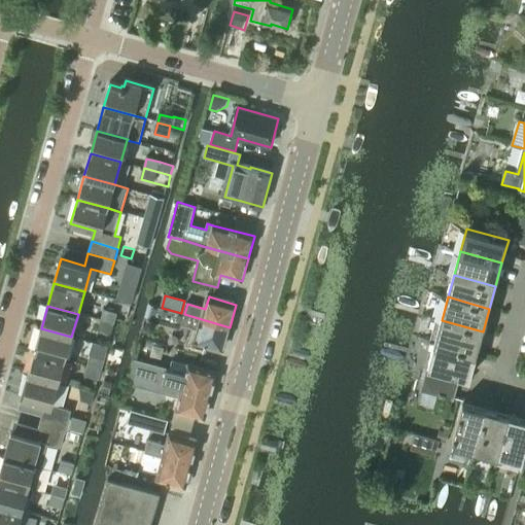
[(162,308),(155,306),(153,306),(148,320),(180,328),(181,324),(200,329),(196,342),(223,349),(230,327),(184,314),(181,313),(162,308)]
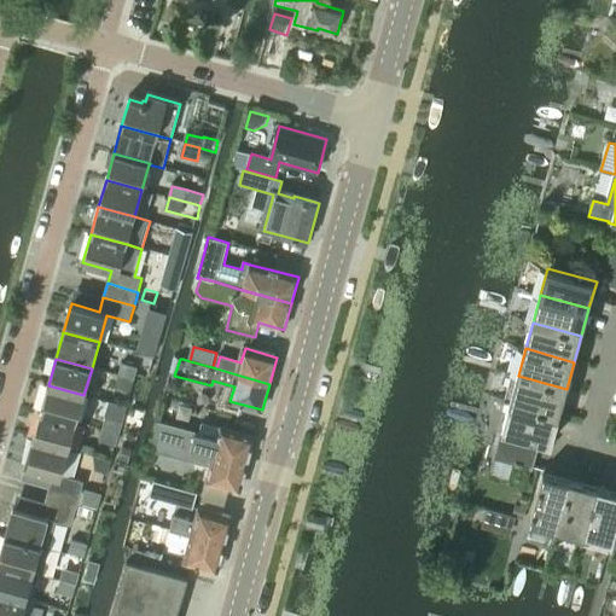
[(134,381),(138,368),(122,365),(120,376),(134,381)]
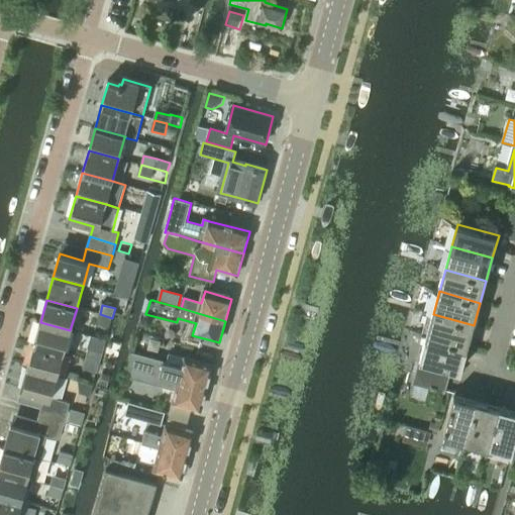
[(109,328),(112,318),(100,314),(97,325),(109,328)]
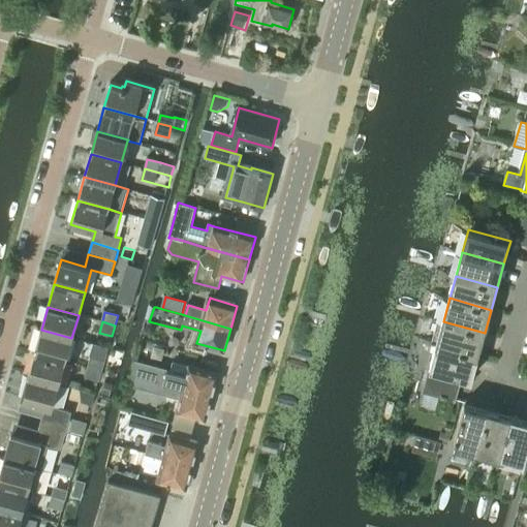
[(478,355),(485,333),(443,321),(437,344),(478,355)]
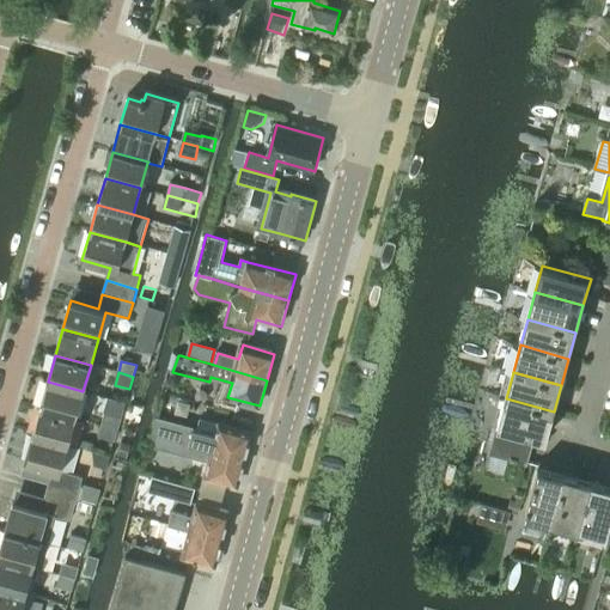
[(48,382),(40,409),(75,419),(83,391),(48,382)]
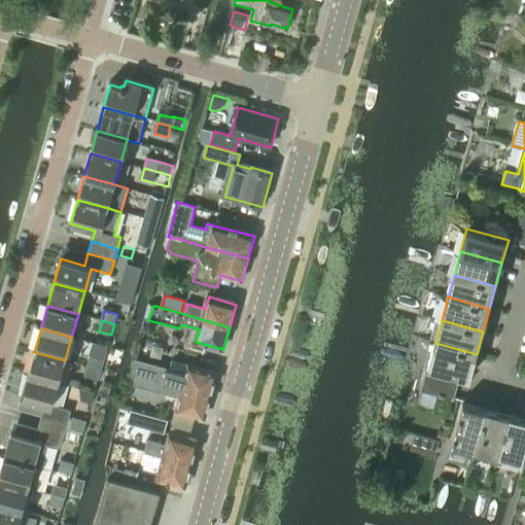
[(461,375),(470,377),(477,354),(435,343),(422,389),(454,398),(461,375)]
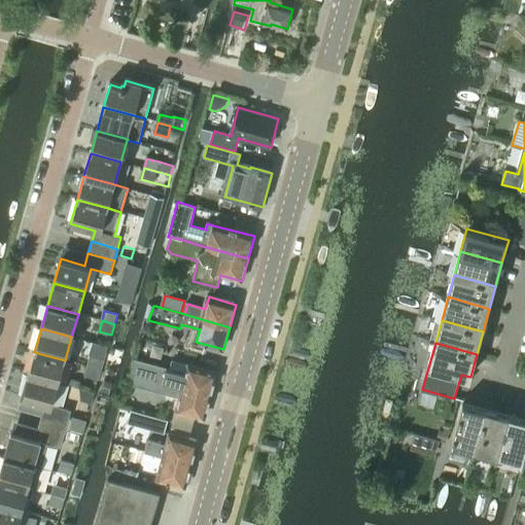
[(34,352),(28,375),(59,383),(65,360),(34,352)]
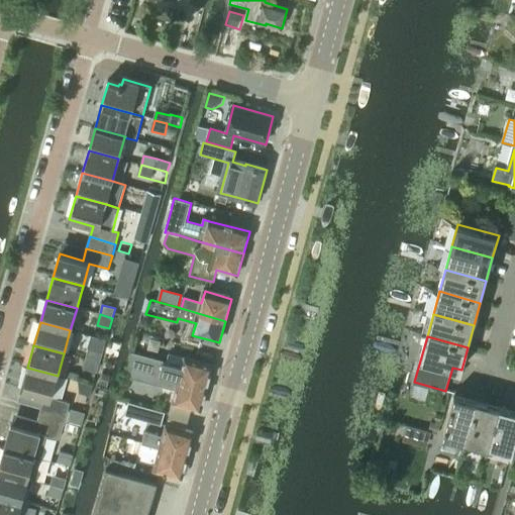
[(100,364),(102,353),(90,349),(87,359),(100,364)]
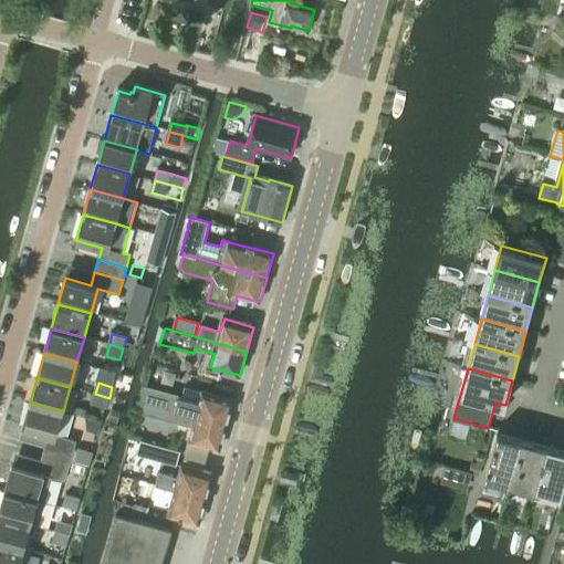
[(146,386),(142,401),(226,427),(233,401),(231,400),(204,393),(185,387),(183,396),(146,386)]
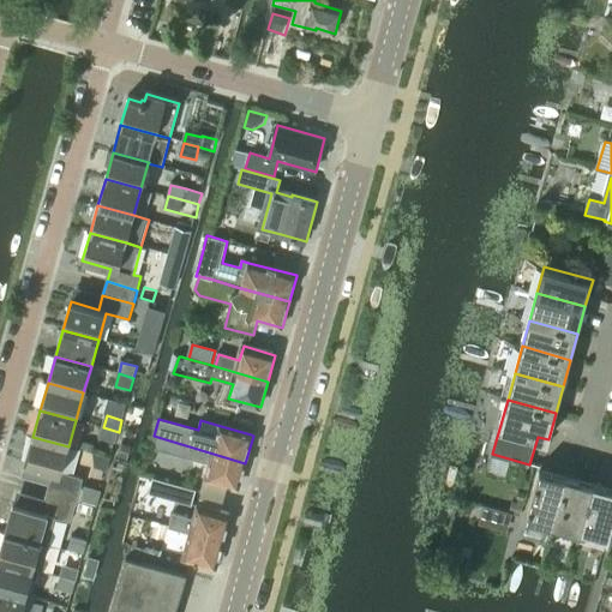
[(115,444),(119,432),(103,427),(100,441),(115,444)]
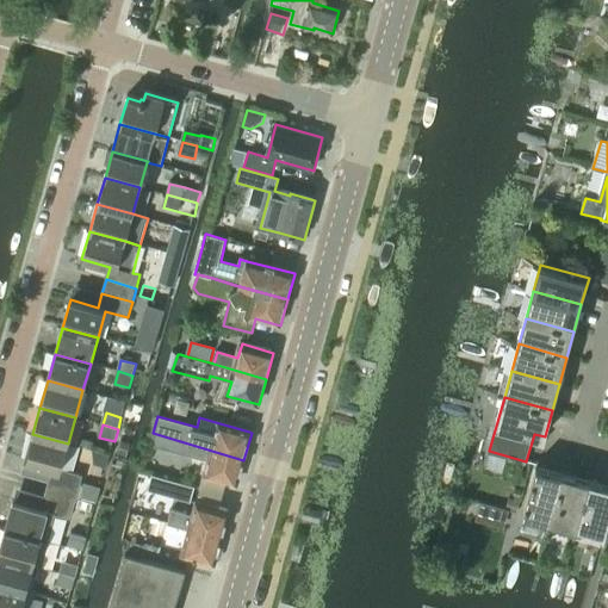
[(149,433),(147,445),(148,445),(209,461),(205,476),(237,485),(237,484),(243,460),(153,433),(153,434),(152,433),(149,433)]
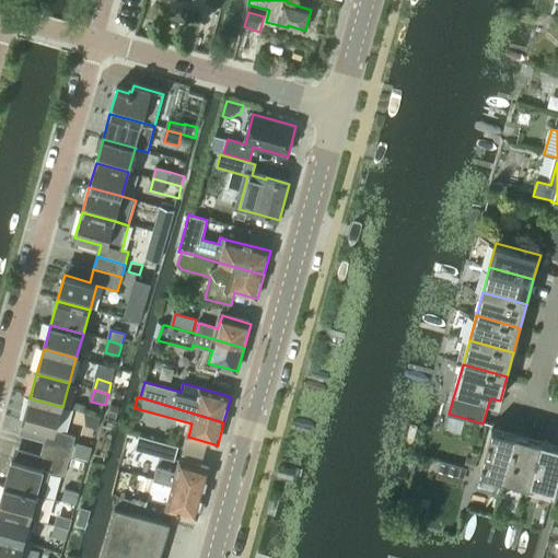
[(30,398),(23,423),(48,430),(45,442),(72,451),(76,438),(55,431),(62,407),(30,398)]
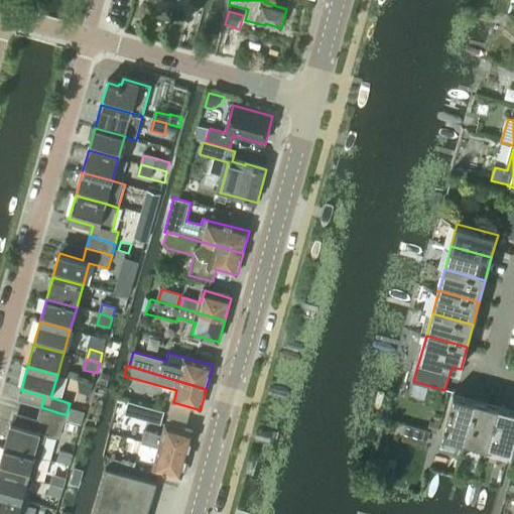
[(466,439),(477,400),(455,393),(443,433),(466,439)]
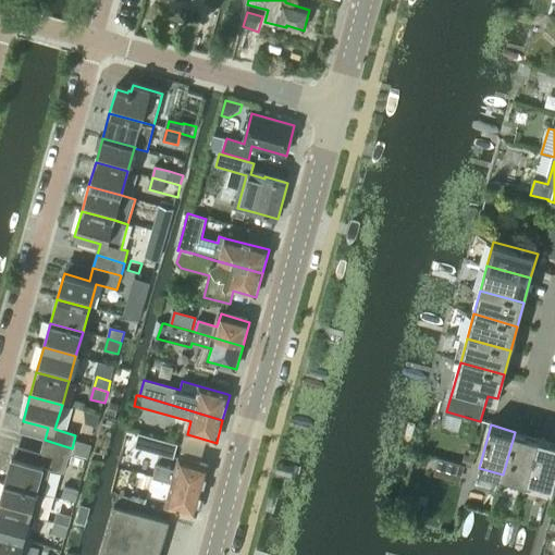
[(528,481),(540,439),(515,432),(503,475),(528,481)]
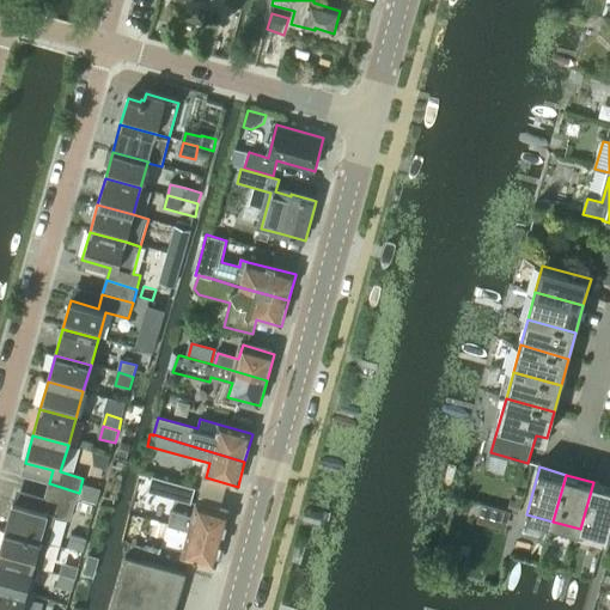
[(607,536),(609,525),(609,486),(593,482),(580,529),(607,536)]
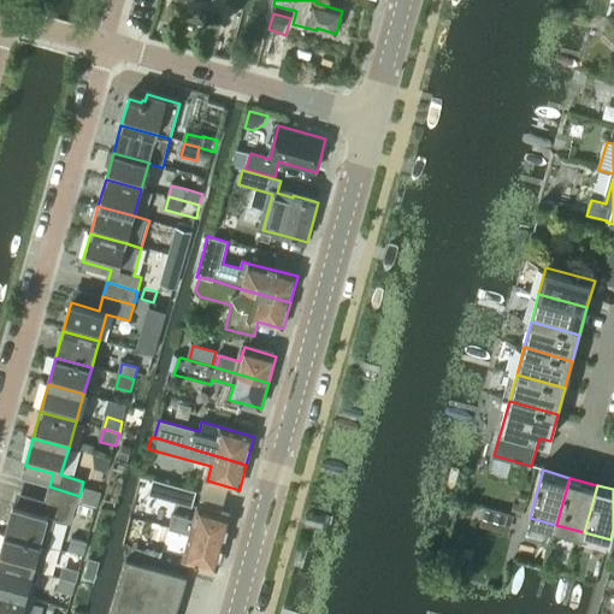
[(49,486),(45,500),(76,509),(80,496),(49,486)]
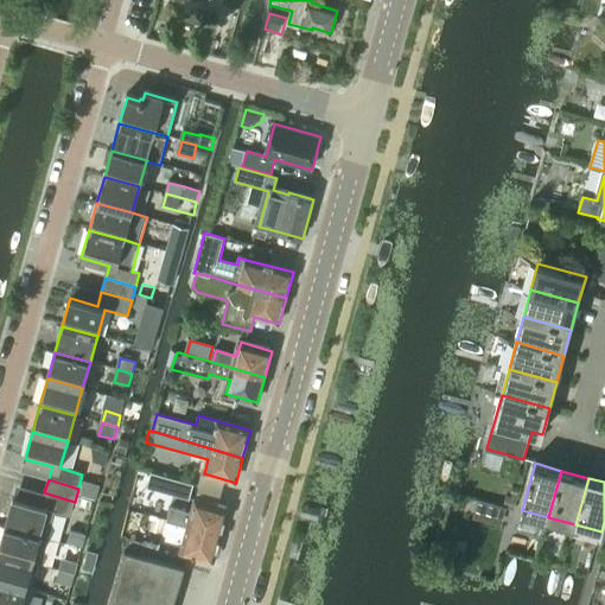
[(96,502),(100,486),(83,483),(80,497),(96,502)]
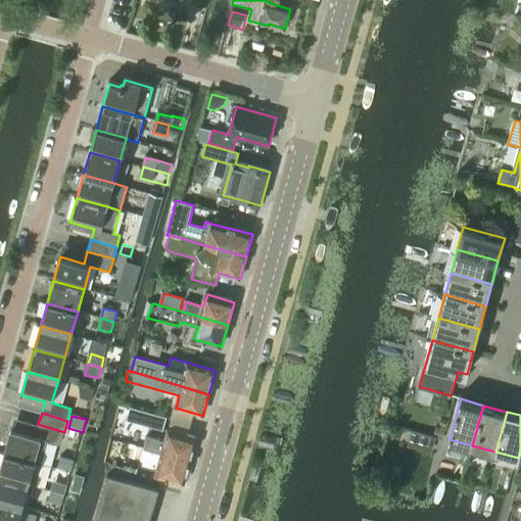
[(11,431),(4,454),(35,462),(43,464),(49,442),(60,445),(64,432),(38,424),(35,437),(11,431)]
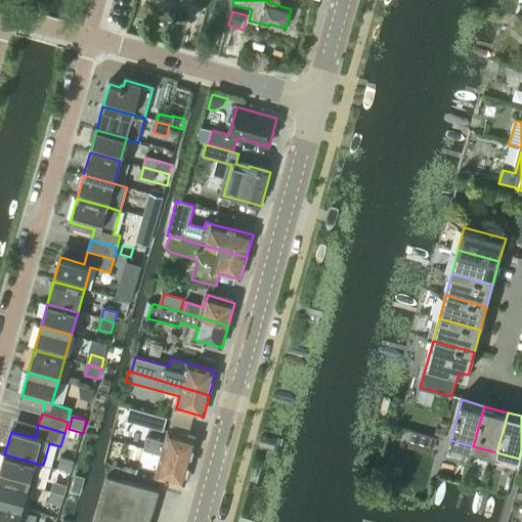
[(190,462),(197,440),(169,432),(166,444),(148,439),(145,449),(190,462)]
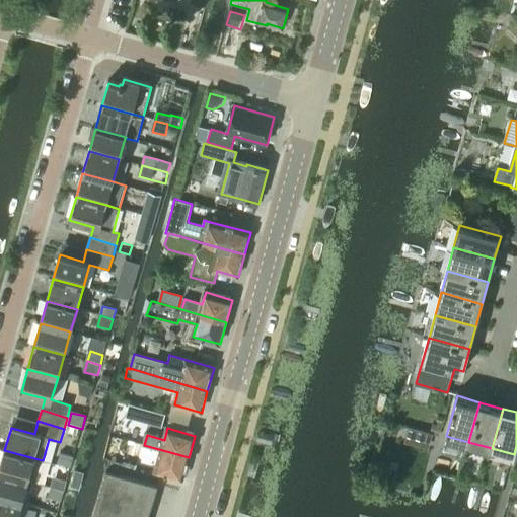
[(410,428),(408,436),(416,438),(415,442),(431,446),(434,435),(410,428)]
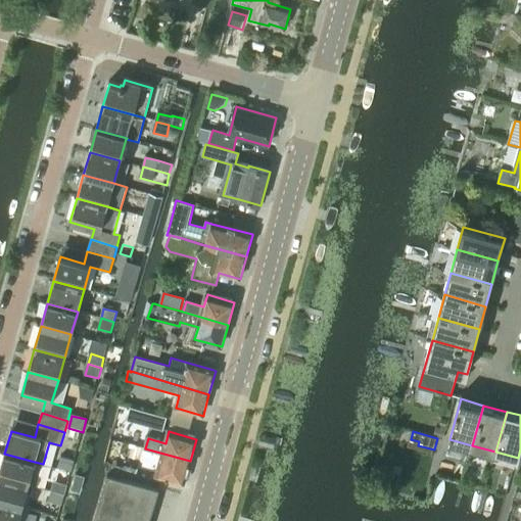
[(160,464),(157,475),(156,476),(162,477),(184,483),(190,461),(145,448),(142,459),(160,464)]
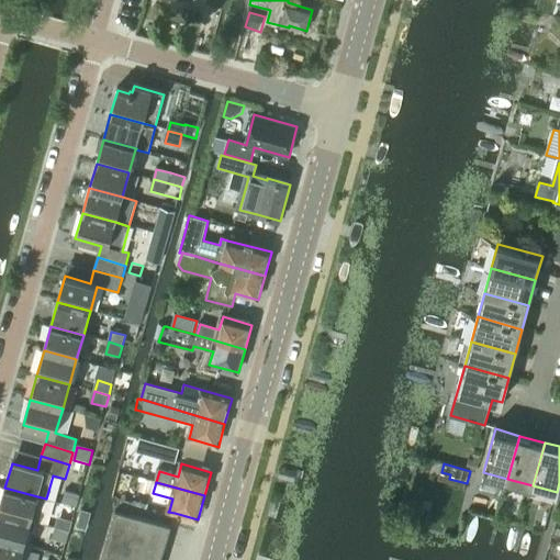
[(4,488),(0,504),(0,513),(31,522),(40,524),(46,499),(37,496),(4,488)]
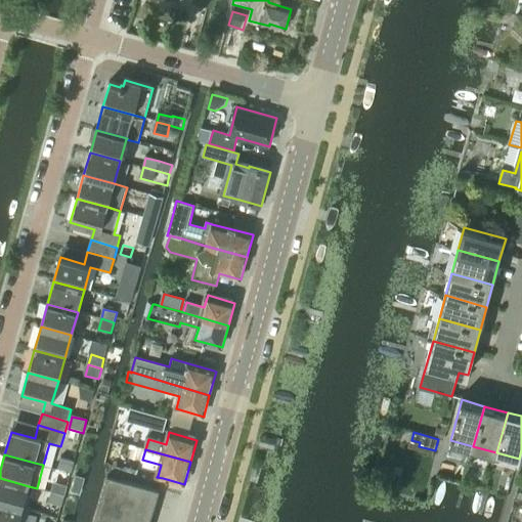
[(72,473),(75,462),(61,459),(58,470),(72,473)]
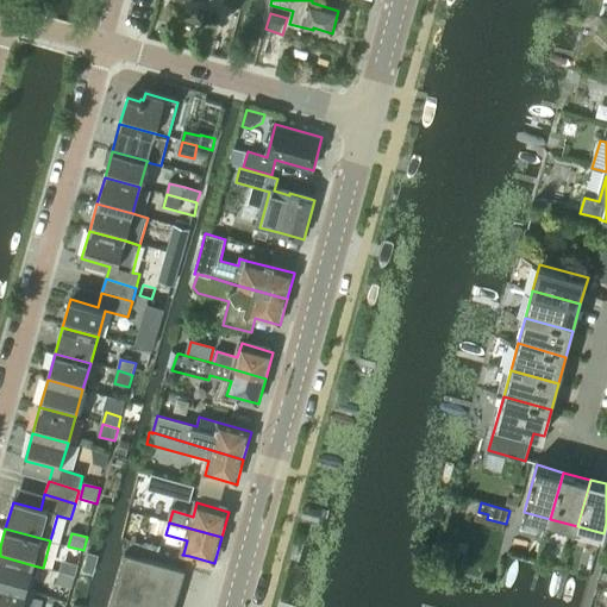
[(185,570),(188,556),(182,555),(183,554),(145,543),(145,546),(129,542),(125,554),(185,570)]
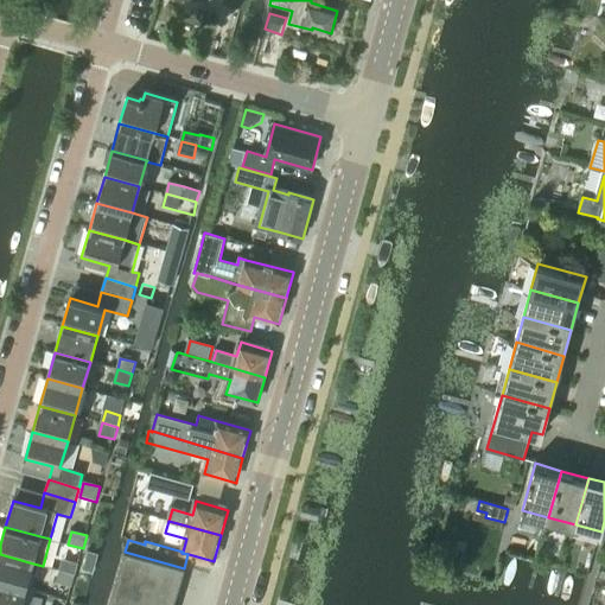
[(173,604),(174,603),(184,568),(125,552),(109,604),(173,604)]
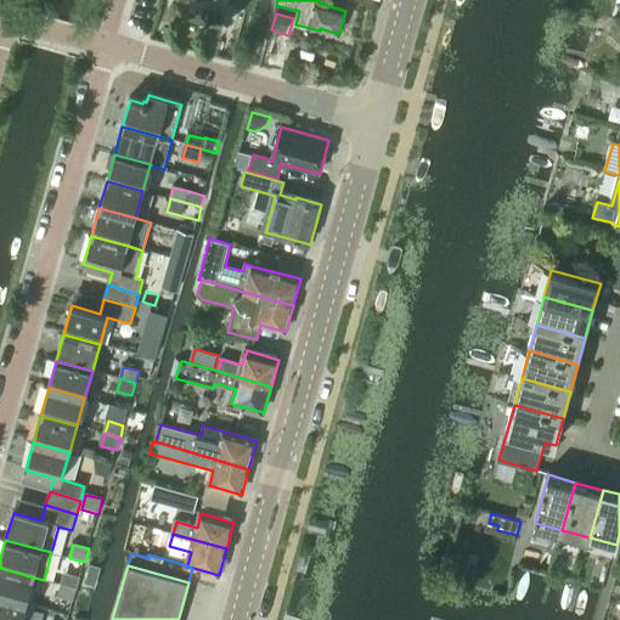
[(0,568),(0,597),(26,604),(34,578),(0,568)]
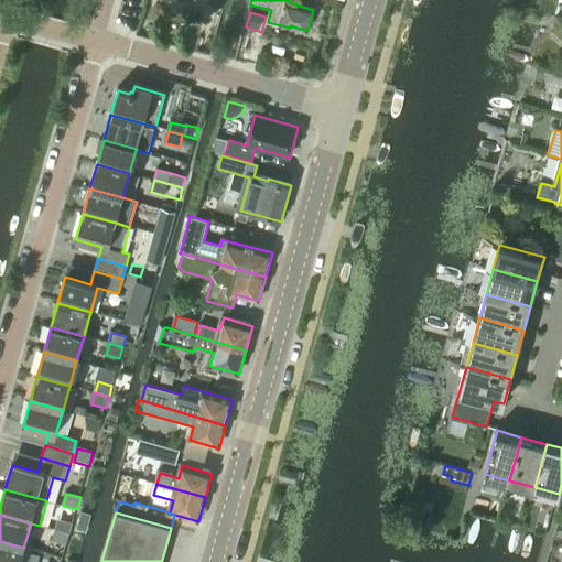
[(69,533),(73,523),(58,520),(56,530),(69,533)]
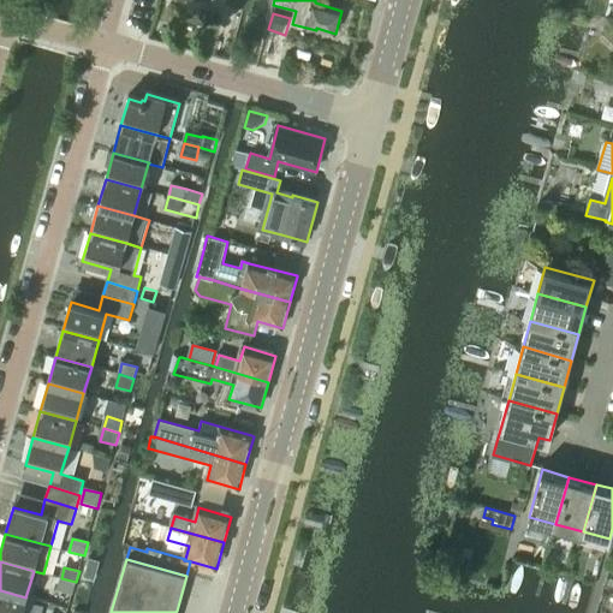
[(72,595),(76,582),(61,578),(58,591),(72,595)]
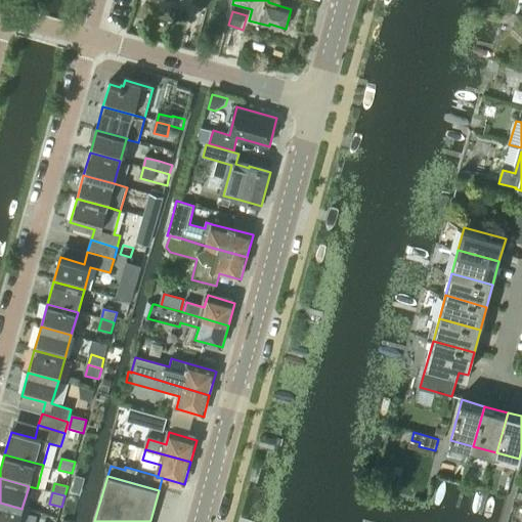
[(72,496),(69,506),(77,509),(80,498),(72,496)]
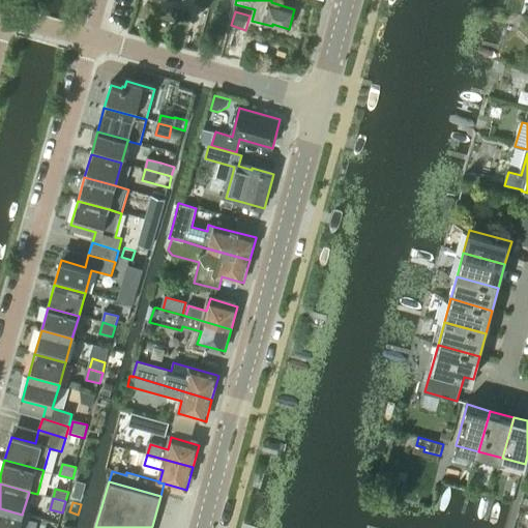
[(0,508),(0,527),(27,527),(30,517),(22,515),(0,508)]
